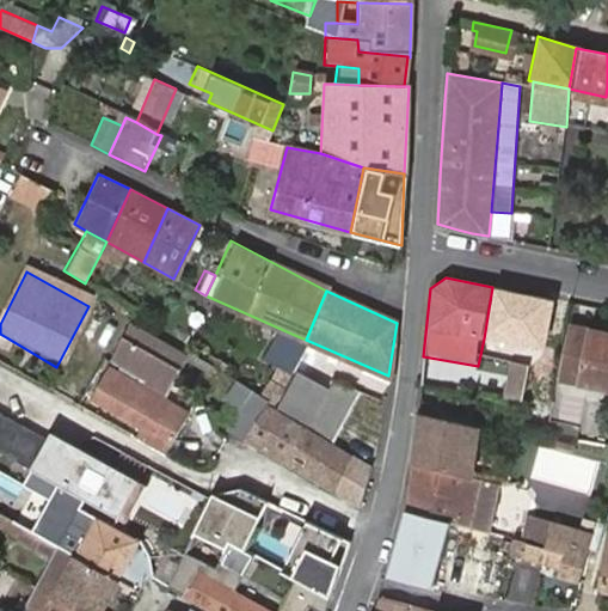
[(502,398),(521,402),(538,310),(490,301),(484,338),(504,342),(501,360),(509,361),(502,398)]
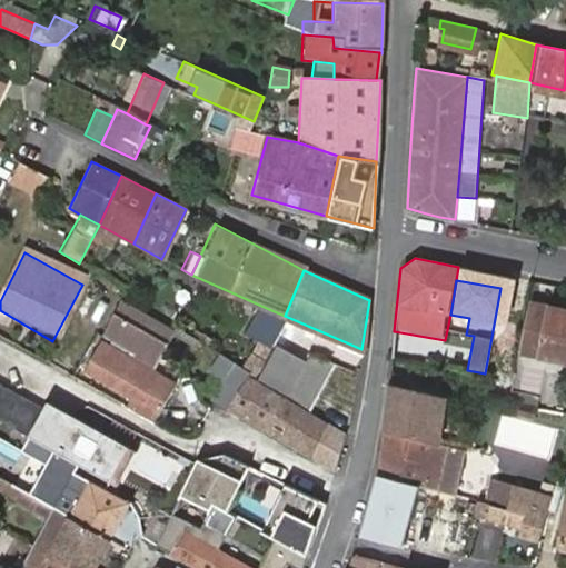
[(177,327),(120,295),(100,335),(132,354),(129,359),(150,371),(160,355),(174,327),(176,328),(177,327)]
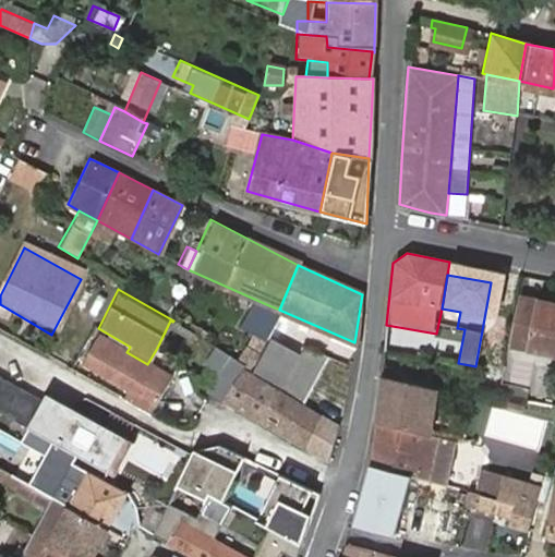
[(554,305),(522,299),(513,346),(554,353),(554,305)]
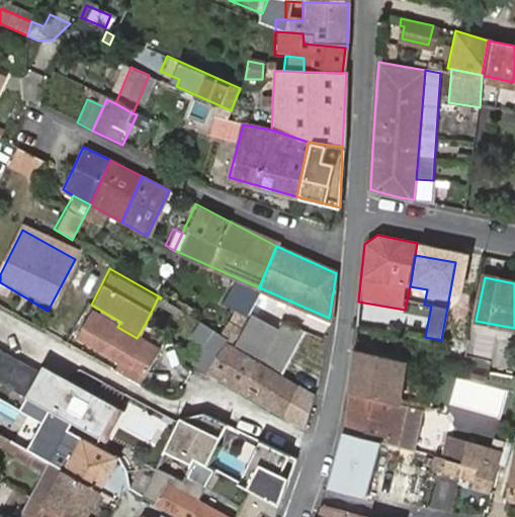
[(247,282),(230,324),(242,329),(249,314),(259,287),(247,282)]
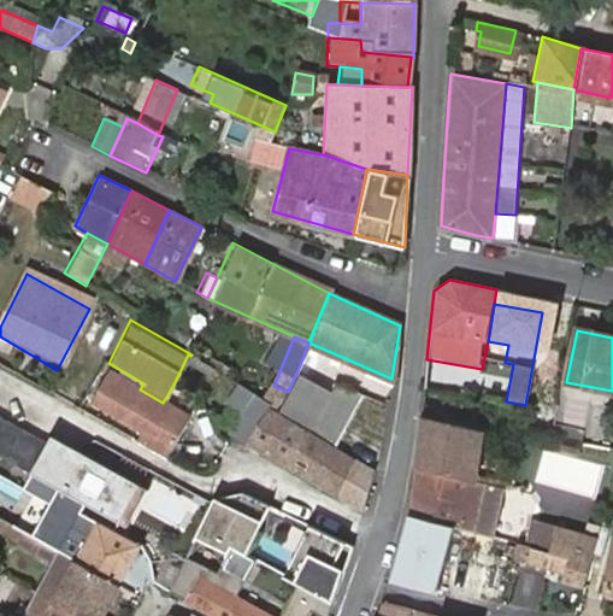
[(106,370),(89,400),(142,430),(152,436),(146,447),(164,457),(188,417),(163,403),(140,389),(106,370)]
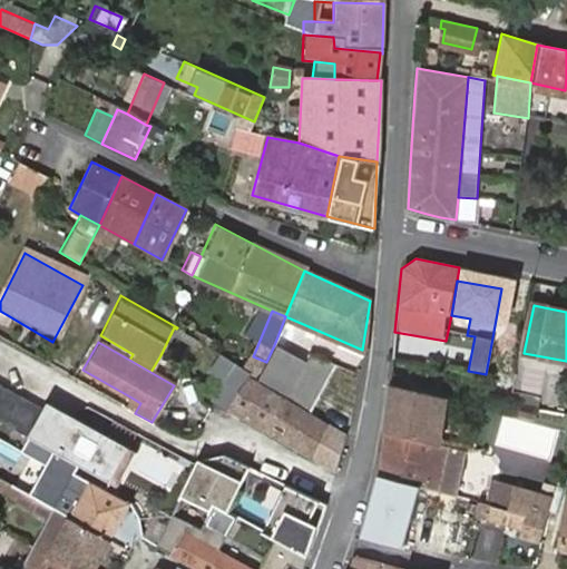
[(266,362),(260,380),(290,396),(302,362),(274,345),(266,362)]
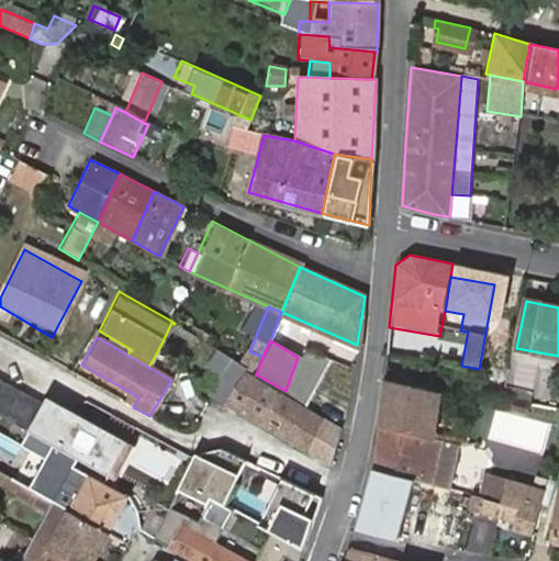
[(298,357),(286,391),(284,392),(304,404),(333,356),(302,345),(298,357)]
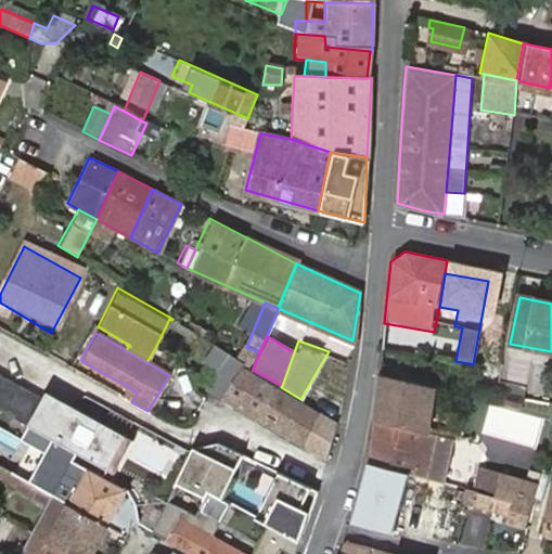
[(241,345),(234,360),(253,370),(259,352),(246,347),(241,345)]
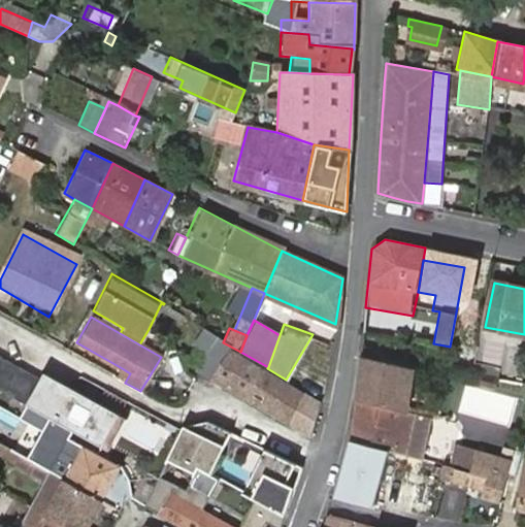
[(196,366),(289,420),(302,389),(286,380),(267,368),(268,367),(240,352),(223,342),(211,335),(196,366)]
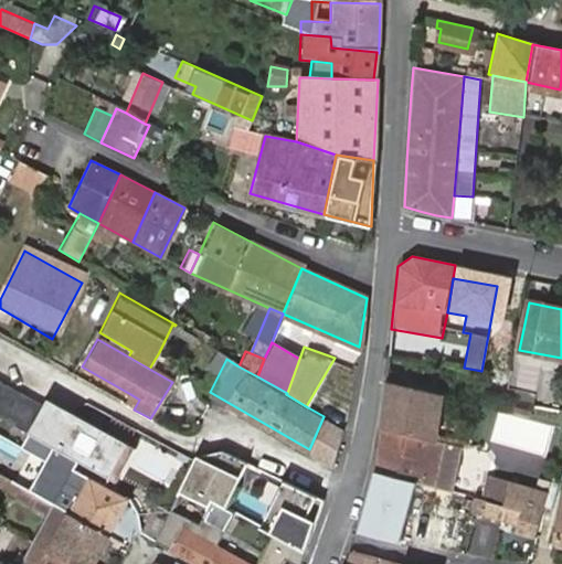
[(481,379),(478,393),(500,398),(502,387),(505,379),(484,374),(481,379)]
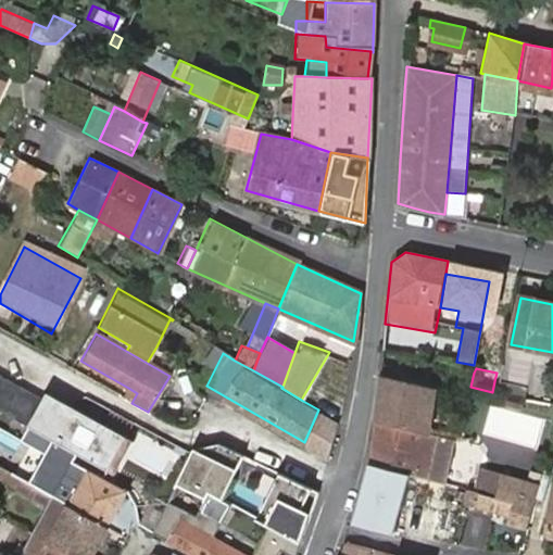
[(378,375),(374,420),(426,434),(429,388),(378,375)]
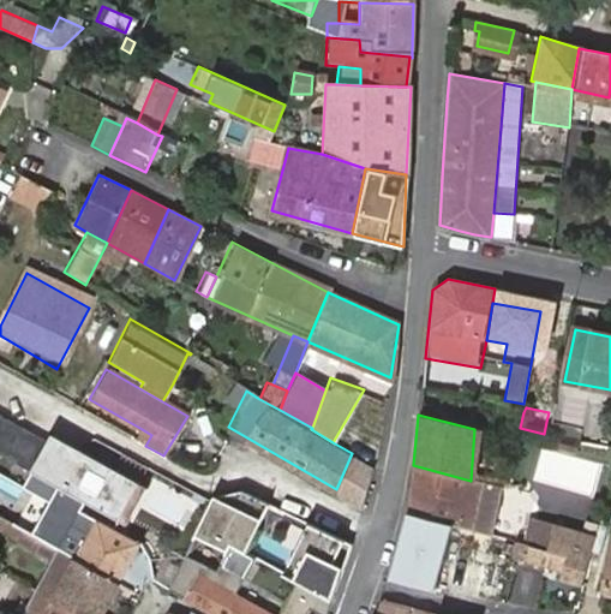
[(0,453),(30,470),(46,441),(0,416),(0,453)]
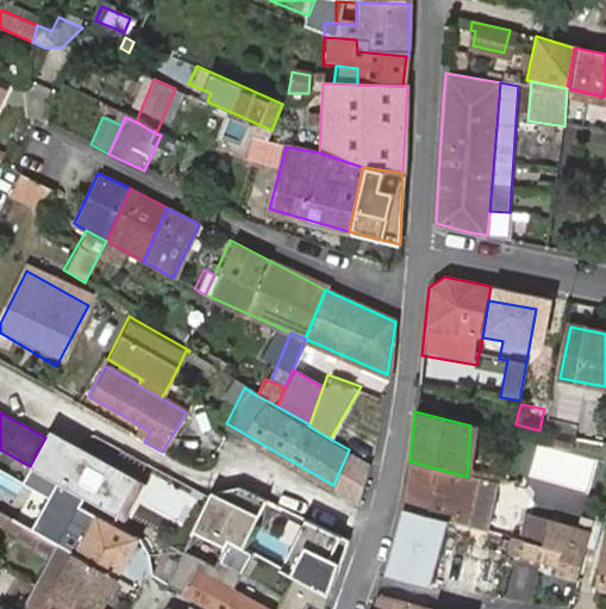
[(542,418),(539,430),(551,433),(554,433),(572,436),(578,437),(579,426),(542,418)]
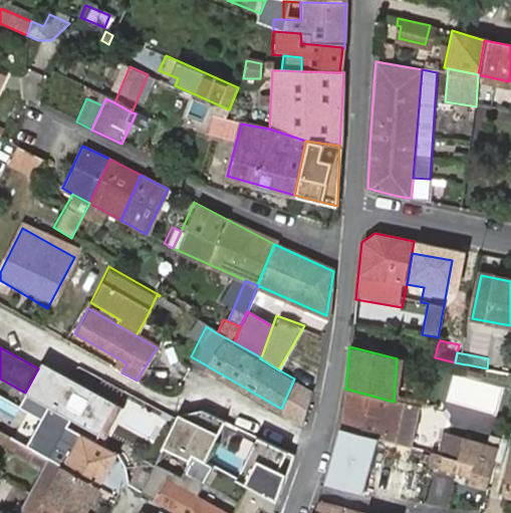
[(118,358),(113,367),(121,372),(126,363),(118,358)]
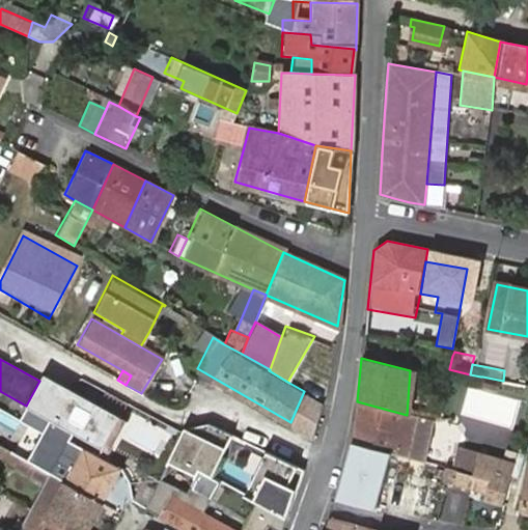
[(119,416),(44,374),(39,381),(26,406),(102,448),(119,416)]
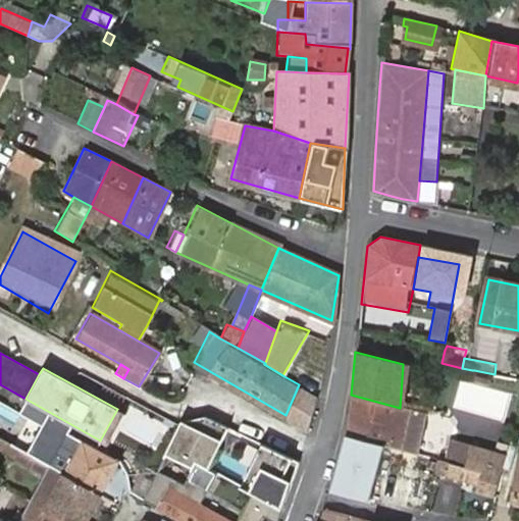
[(489,373),(474,370),(472,382),(487,385),(489,373)]
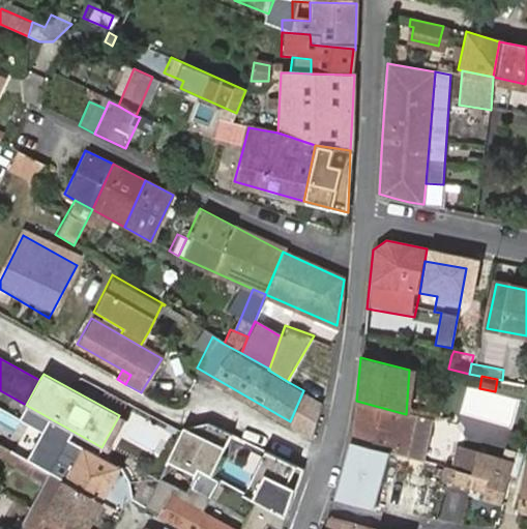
[(319,405),(303,395),(289,424),(311,438),(319,405)]
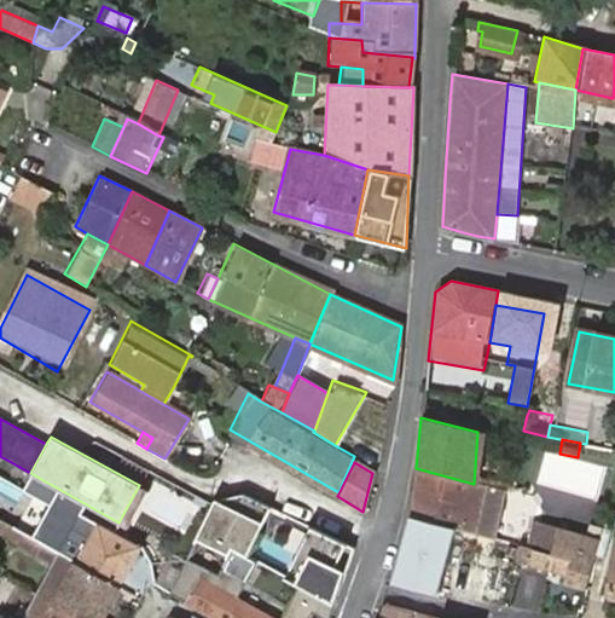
[(416,468),(410,514),(491,537),(504,491),(474,484),(416,468)]
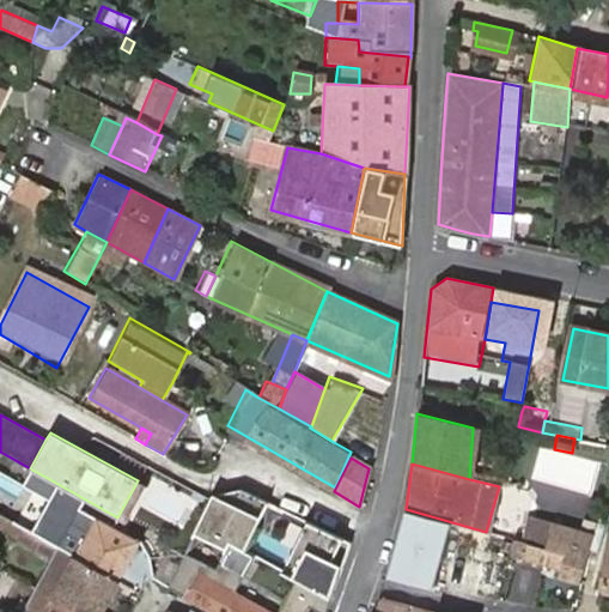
[(11,521),(114,579),(135,539),(79,507),(31,484),(11,521)]
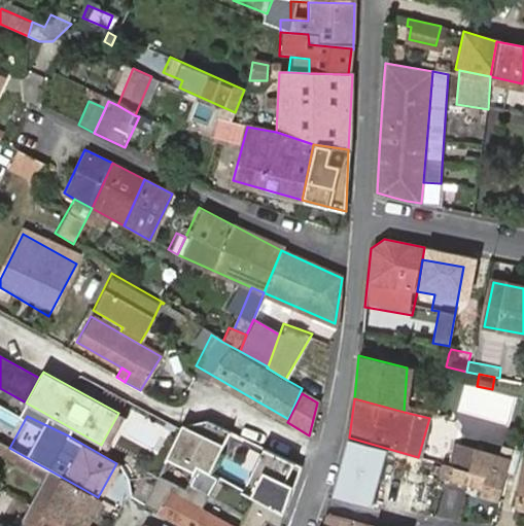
[(222,445),(230,431),(206,420),(182,423),(182,424),(222,445)]
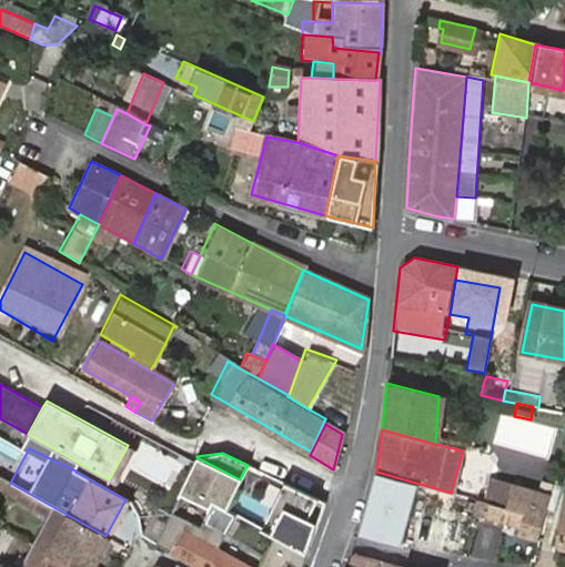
[(240,479),(197,457),(179,493),(209,508),(212,500),(225,508),(240,479)]
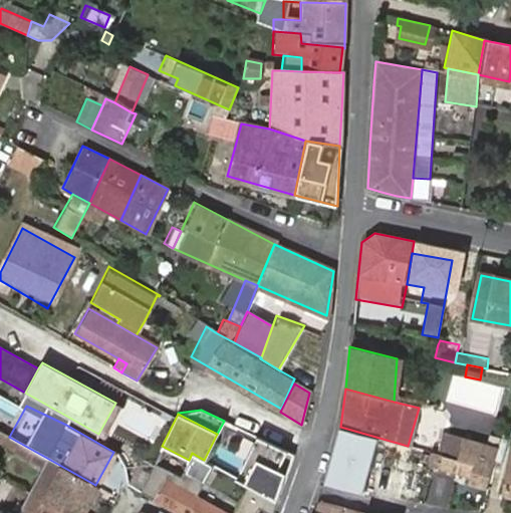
[(340,427),(324,482),(361,491),(370,453),(402,461),(408,446),(340,427)]
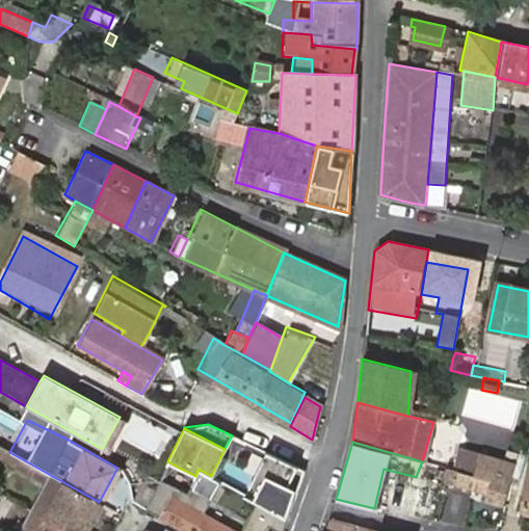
[(30,508),(69,530),(82,530),(99,502),(9,452),(0,446),(0,465),(43,486),(30,508)]
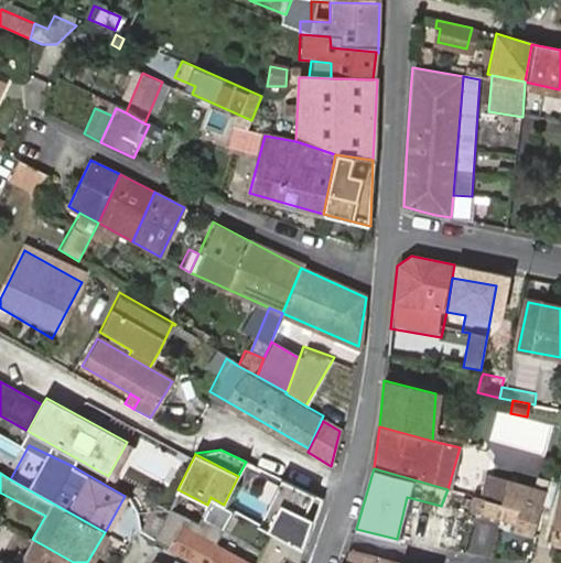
[(507,479),(484,474),(477,498),(500,504),(507,479)]
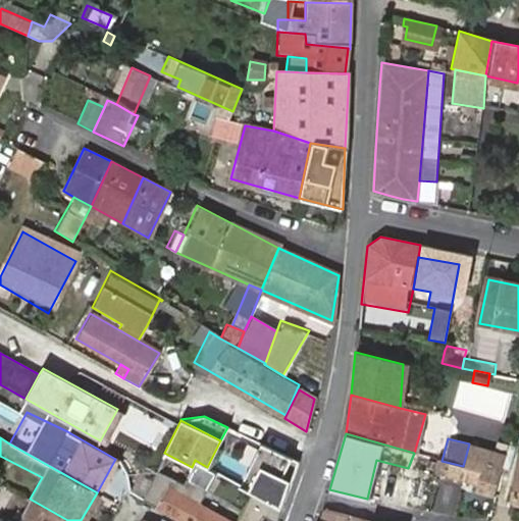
[(472,498),(490,503),(504,453),(481,447),(469,444),(463,466),(442,461),(436,459),(431,475),(475,486),(472,498)]
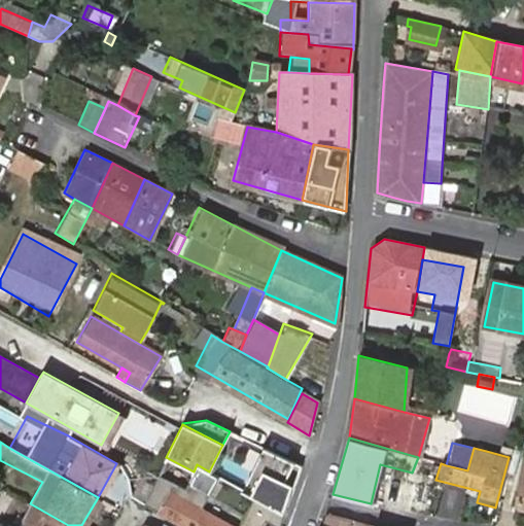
[(300,465),(266,449),(244,492),(253,498),(283,515),(300,465)]
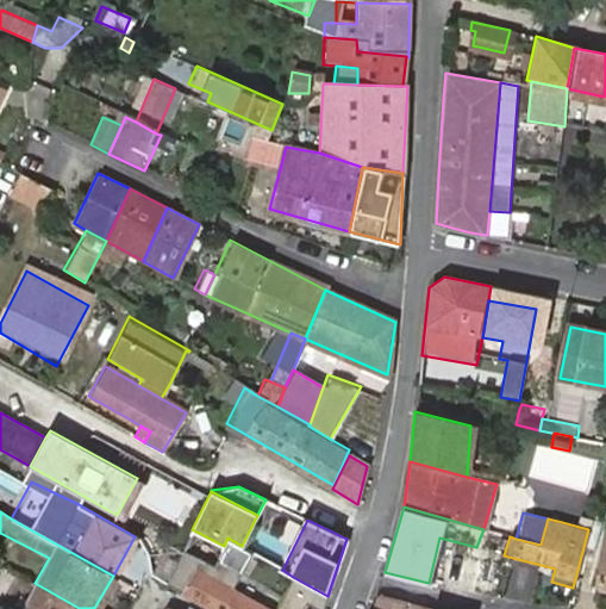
[(594,590),(605,591),(605,536),(604,536),(594,590)]
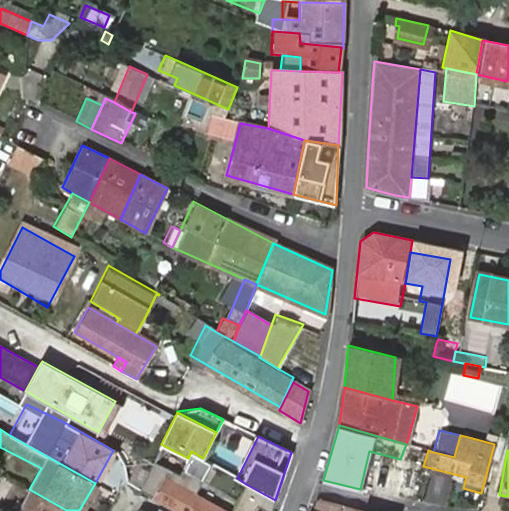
[(134,456),(123,477),(137,488),(148,463),(134,456)]
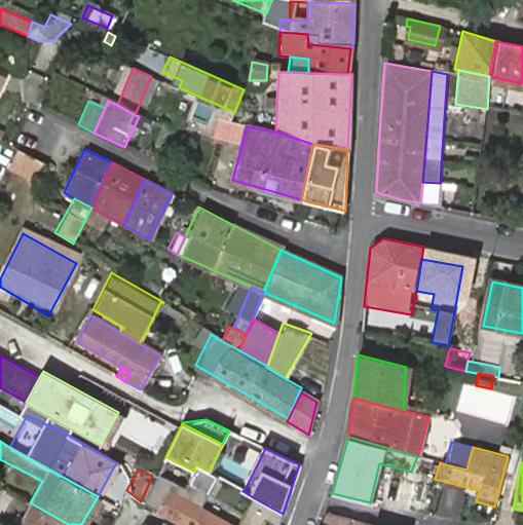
[(271,524),(277,524),(283,514),(253,497),(236,524),(228,524),(187,501),(193,492),(185,488),(156,475),(141,501),(180,524),(260,524),(263,520),(271,524)]
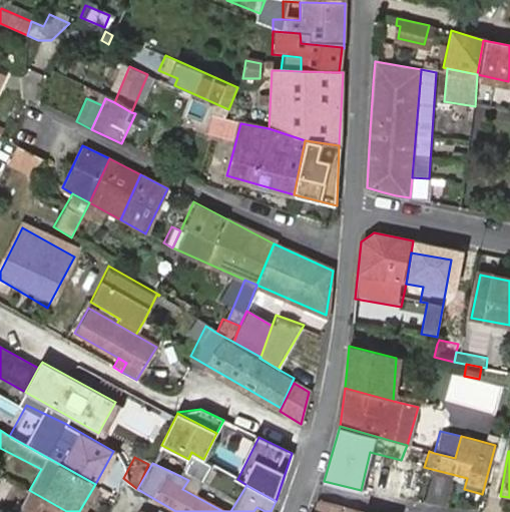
[(413,492),(415,467),(382,464),(379,489),(413,492)]
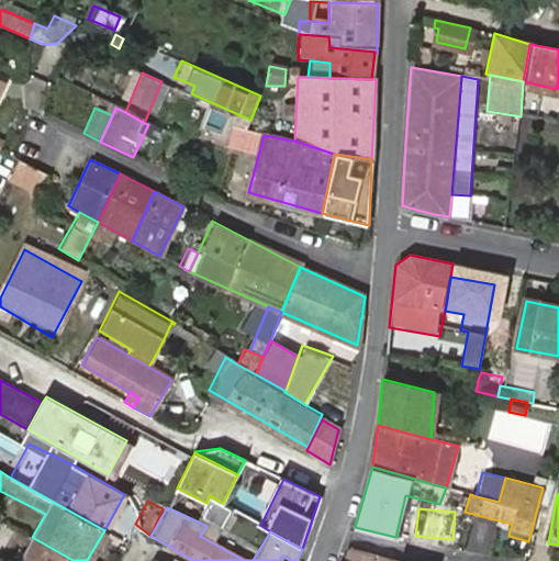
[(73,560),(32,537),(18,560),(73,560)]
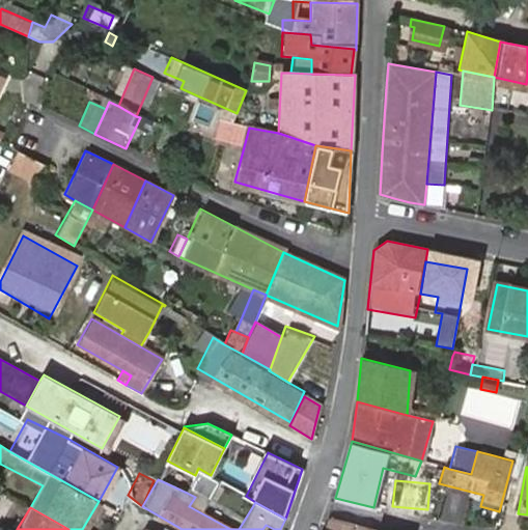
[(369,529),(370,529),(369,529),(327,519),(323,529),(369,529)]
